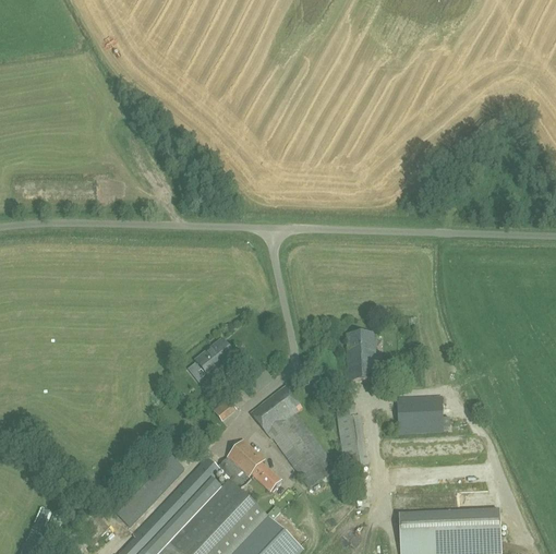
[(373,330),(345,332),(347,378),(375,377),(373,330)]
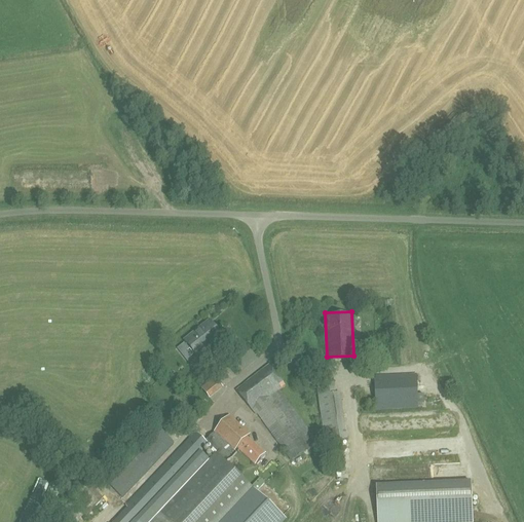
[(200,351),(208,345),(215,340),(213,338),(220,332),(208,317),(183,337),(193,350),(187,356),(196,367),(207,359),(200,351)]
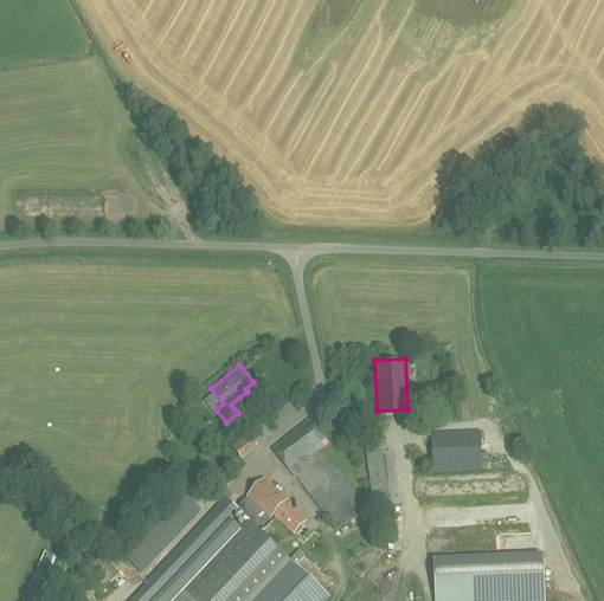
[(295,472),(334,527),(362,505),(319,445),(326,440),(309,414),(302,420),(271,445),(293,473),(295,472)]
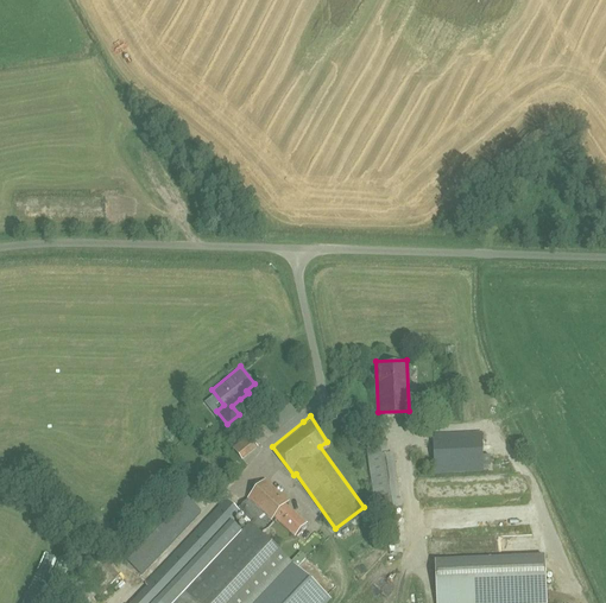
[(487,450),(480,451),(479,429),(430,431),(433,469),(481,467),(481,461),(488,461),(487,450)]
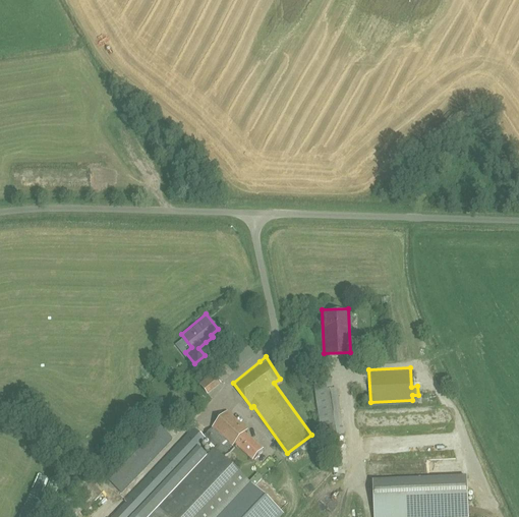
[(321,437),(343,434),(337,396),(335,386),(331,387),(327,368),(311,371),(312,381),(311,382),(321,437)]
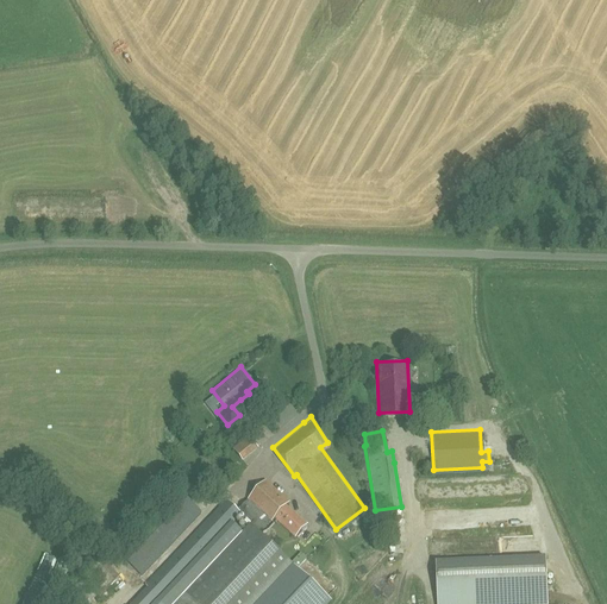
[(258,440),(241,451),(244,455),(262,446),(258,440)]
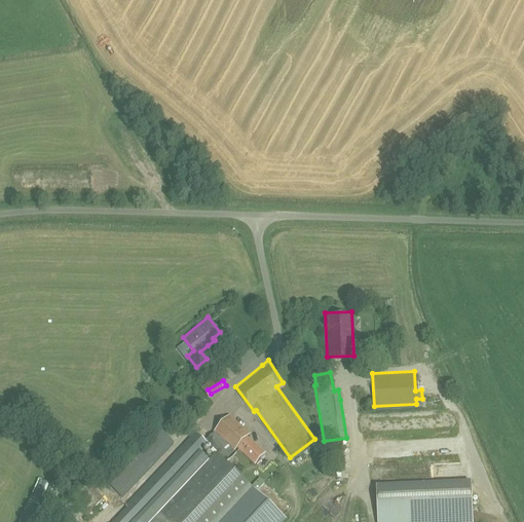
[(388,409),(388,422),(431,422),(431,409),(388,409)]
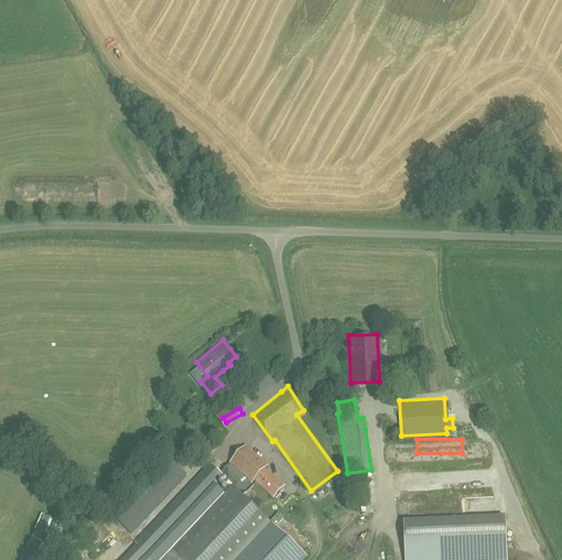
[(266,462),(244,442),(228,459),(249,480),(251,476),(262,466),(266,462)]
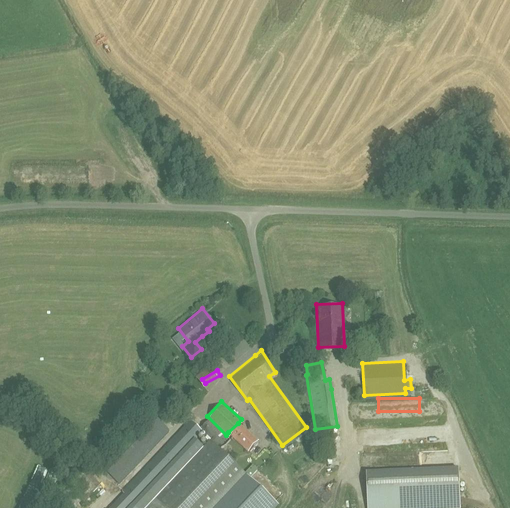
[(154,416),(104,469),(115,479),(117,481),(167,428),(154,416)]
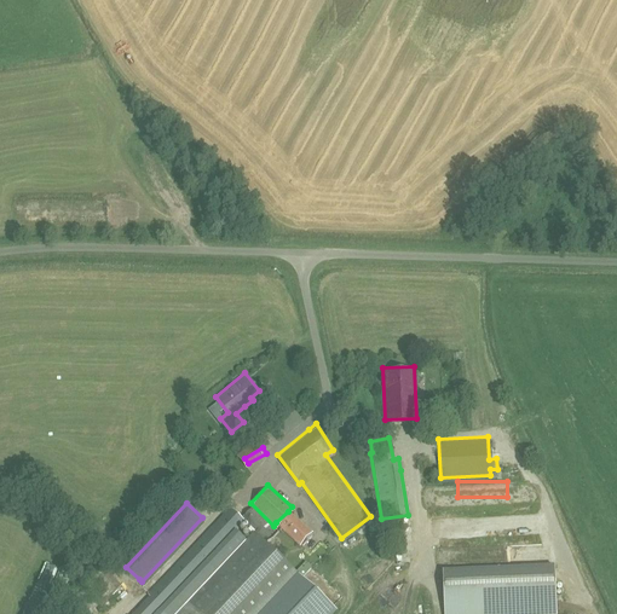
[(126,612),(124,613),(173,613),(244,537),(235,527),(243,517),(240,515),(229,504),(146,591),(149,592),(128,613),(126,612)]
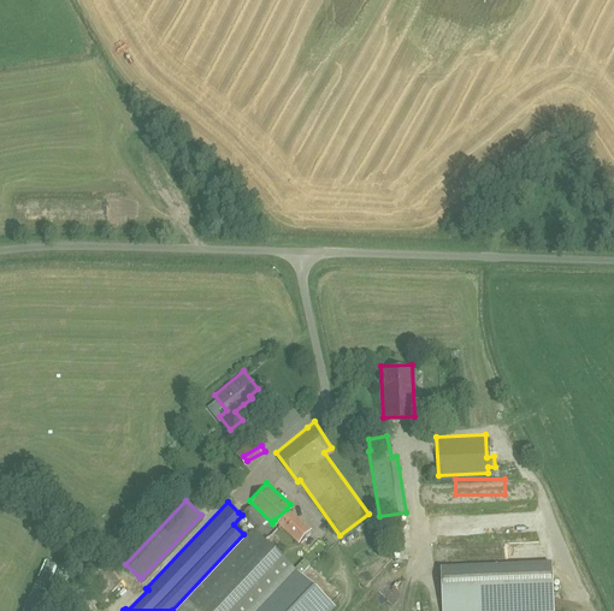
[(249,502),(238,512),(263,534),(272,523),(249,502)]
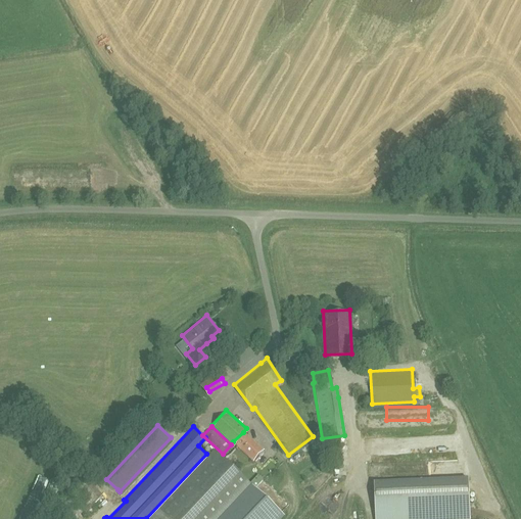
[(261,449),(243,432),(233,441),(252,460),(261,449)]
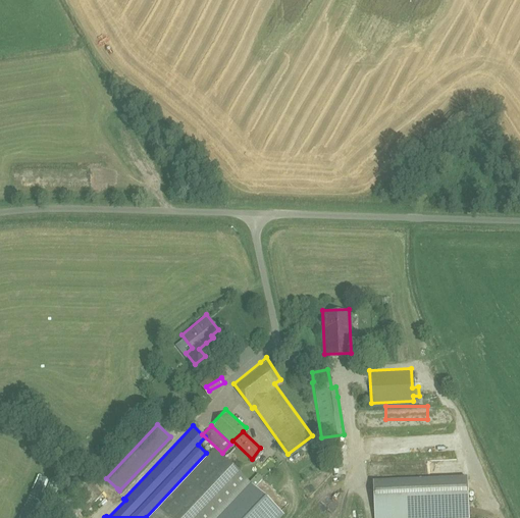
[(216,517),(251,482),(212,446),(206,453),(146,517),(216,517)]
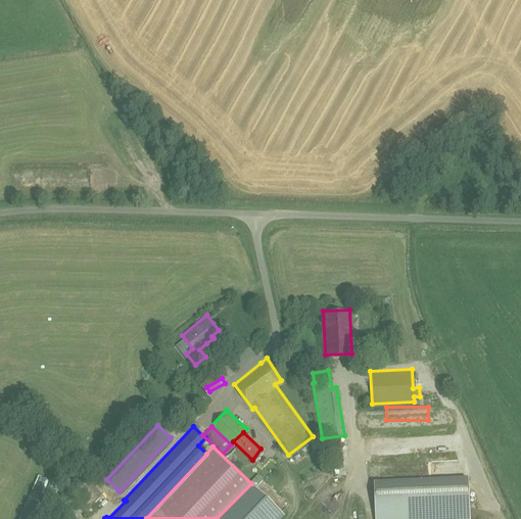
[(373,479),(375,518),(467,514),(465,475),(373,479)]
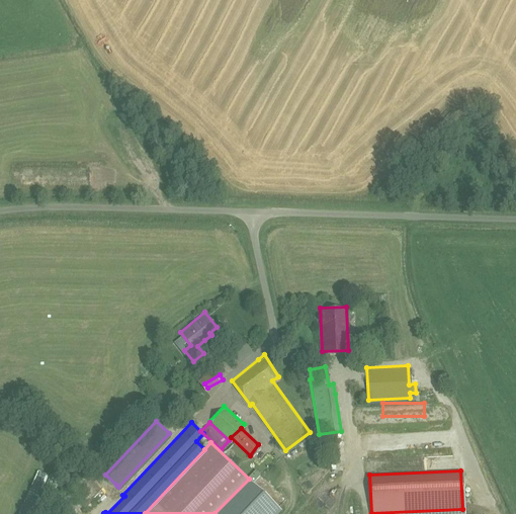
[(215,513),(274,513),(280,508),(249,479),(215,513)]
